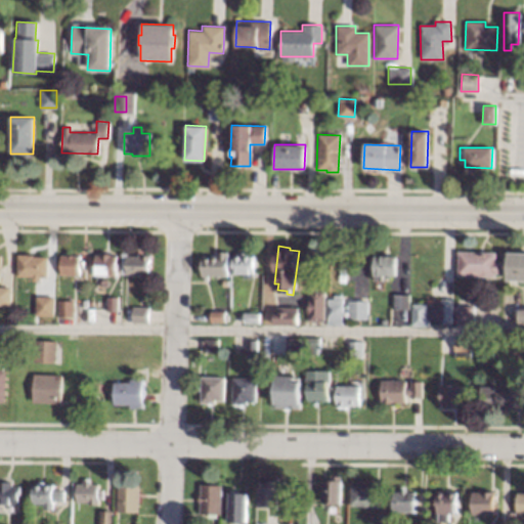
[(144,255),(153,255),(153,275),(124,274),(124,253),(129,253),(129,256),(139,256),(139,251),(144,251),(144,255)]
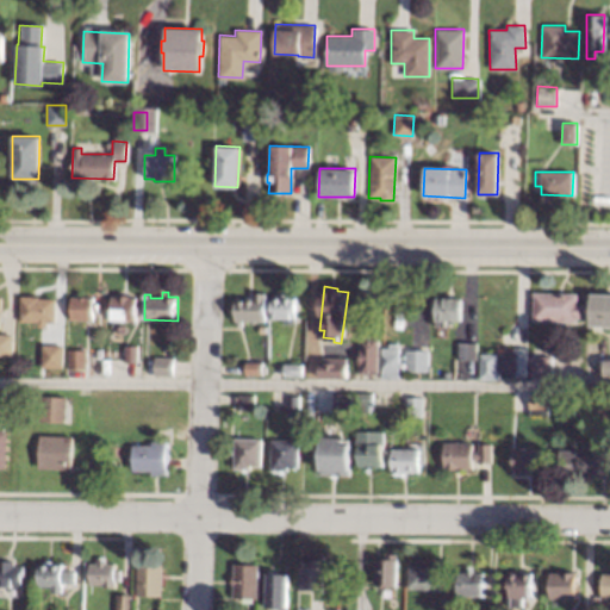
[(290,296),(298,297),(298,324),(287,323),(287,321),(278,319),(278,318),(275,318),(275,297),(282,297),(282,292),(290,293),(290,296)]
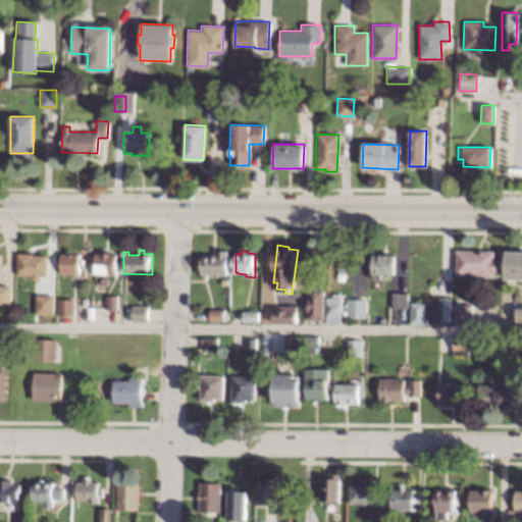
[(497,262),(503,262),(502,271),(497,271),(497,275),(458,275),(459,251),(497,251),(497,262)]
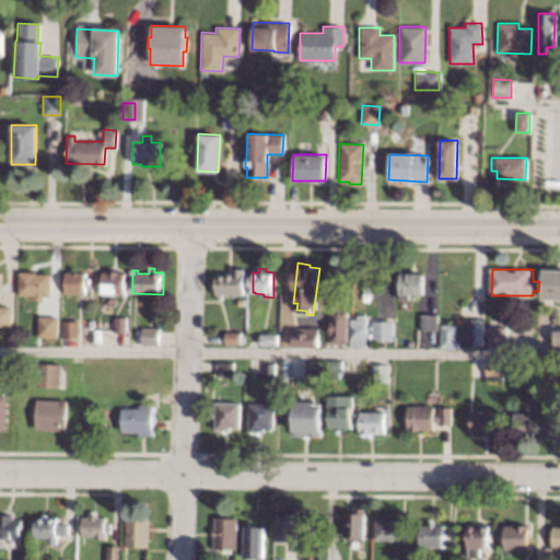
[(38,271),(38,273),(54,273),(54,296),(46,295),(46,301),(37,301),(37,295),(21,294),(22,270),(38,271)]
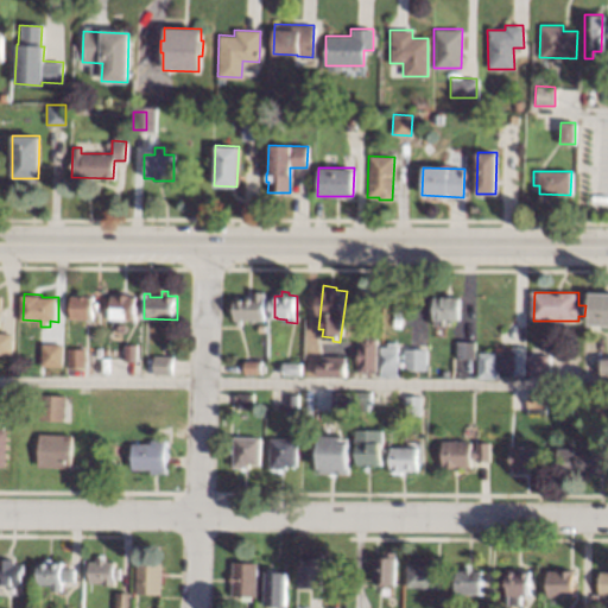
[(130,296),(138,296),(138,318),(113,318),(113,296),(120,296),(120,293),(130,293),(130,296)]
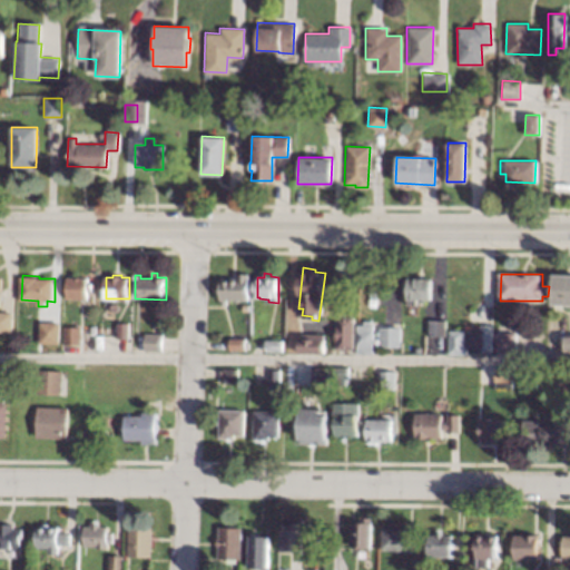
[(251,275),(251,300),(228,300),(228,303),(223,303),(224,300),(222,300),(222,277),(239,278),(239,275),(251,275)]
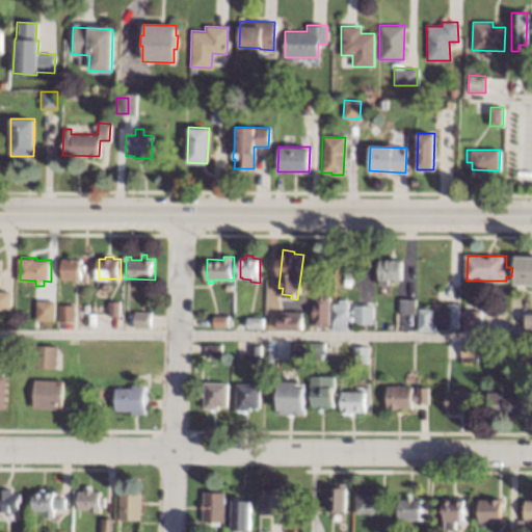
[(531,257),(531,284),(519,284),(519,257),(531,257)]
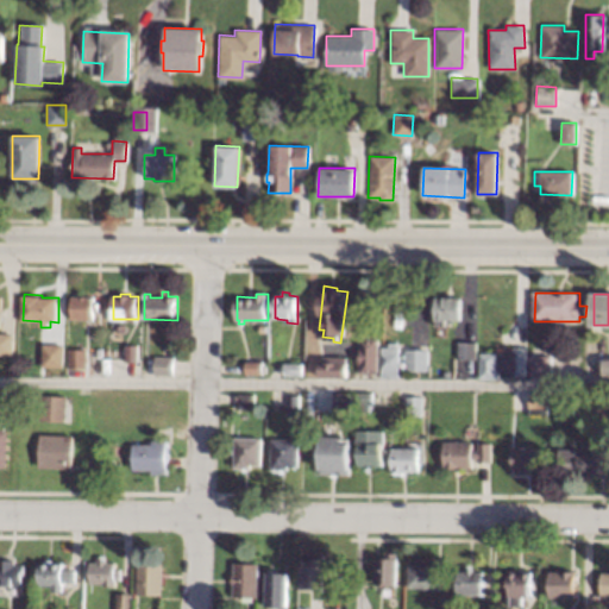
[(96,296),(96,301),(100,301),(100,316),(94,316),(94,320),(74,320),(75,295),(96,296)]
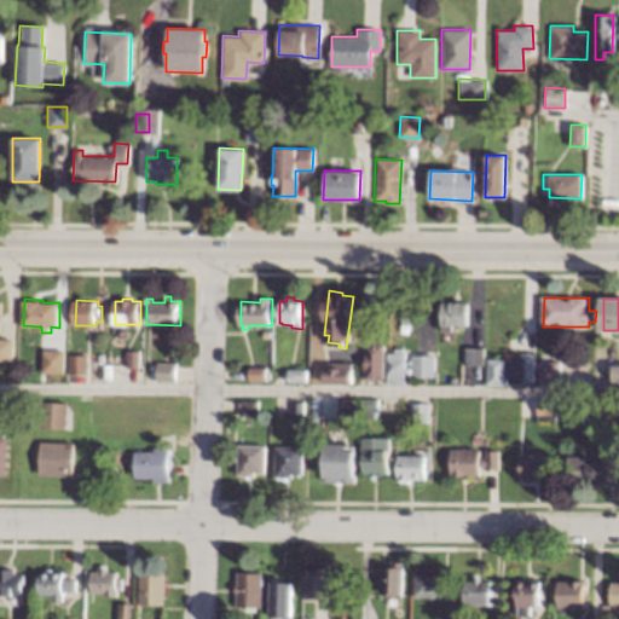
[(472,325),(446,325),(446,301),(472,301),(472,325)]
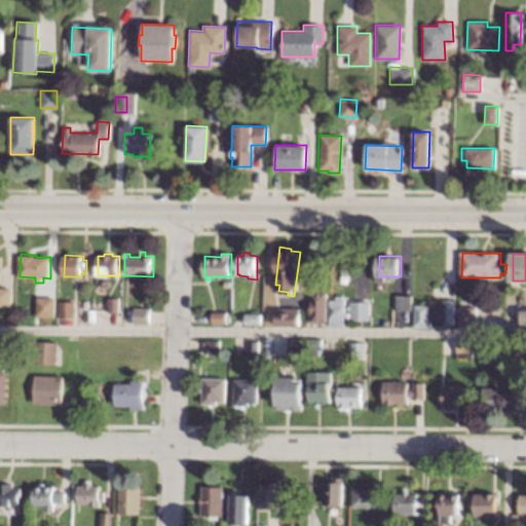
[(338,275),(346,275),(346,279),(368,279),(368,265),(339,264),(338,275)]
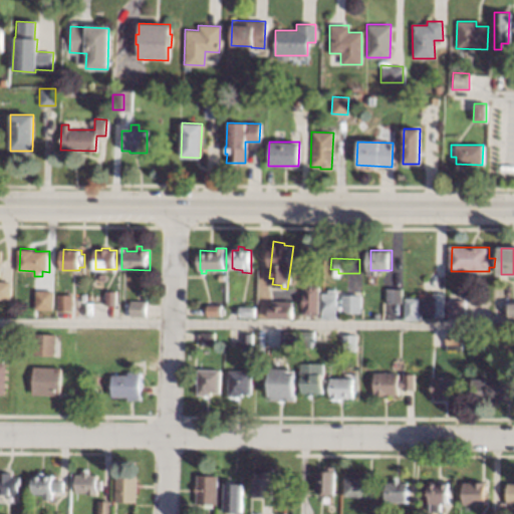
[(0,280),(12,281),(11,300),(0,299),(0,280)]
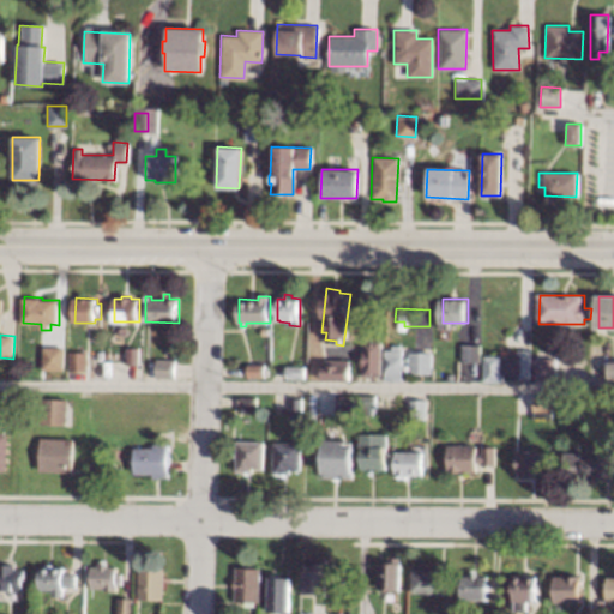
[(383,377),(363,377),(365,341),(383,341),(383,377)]
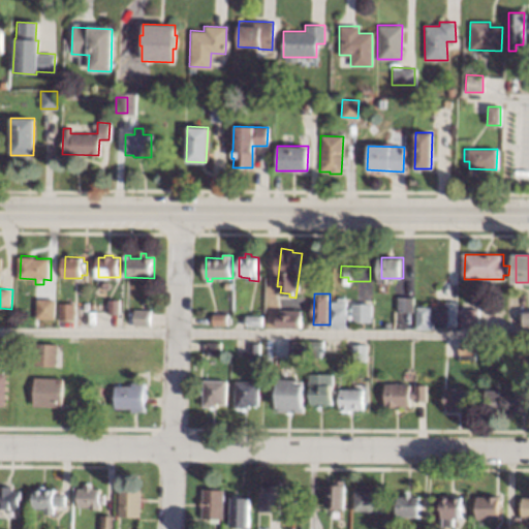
[(345,301),(347,301),(347,328),(333,328),(333,301),(339,301),(339,297),(345,297),(345,301)]
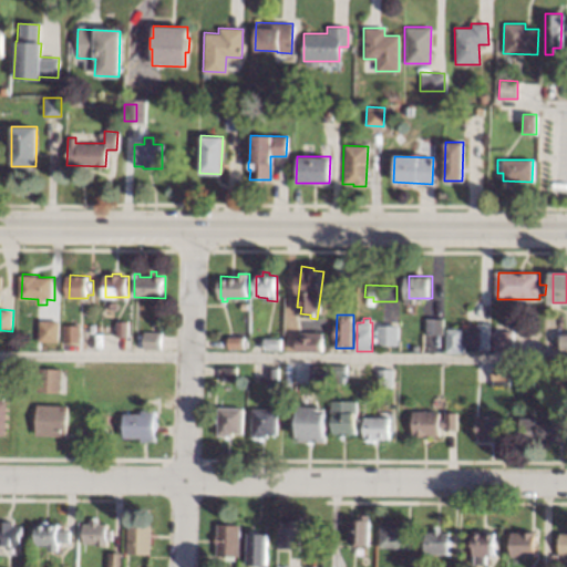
[(445,336),(428,336),(428,318),(434,318),(445,318),(445,336)]
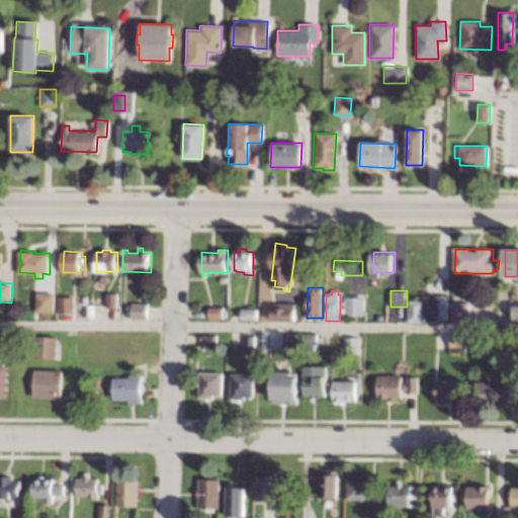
[(57,293),(56,313),(37,313),(37,292),(57,293)]
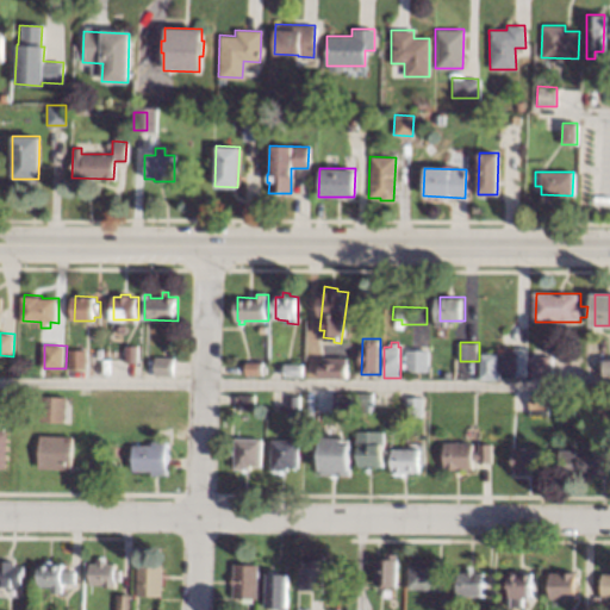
[(139,362),(128,361),(128,346),(139,346),(139,362)]
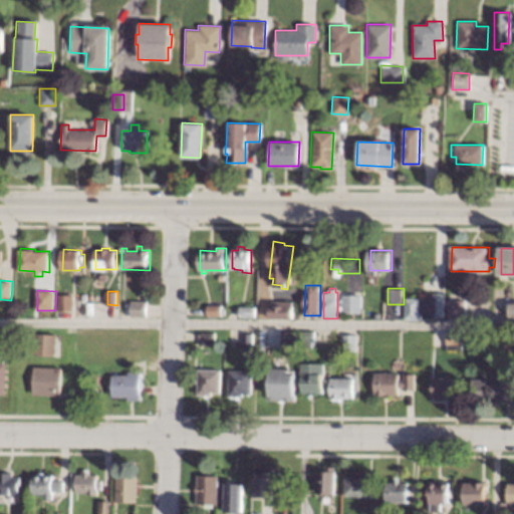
[(75,294),(74,311),(59,310),(59,293),(75,294)]
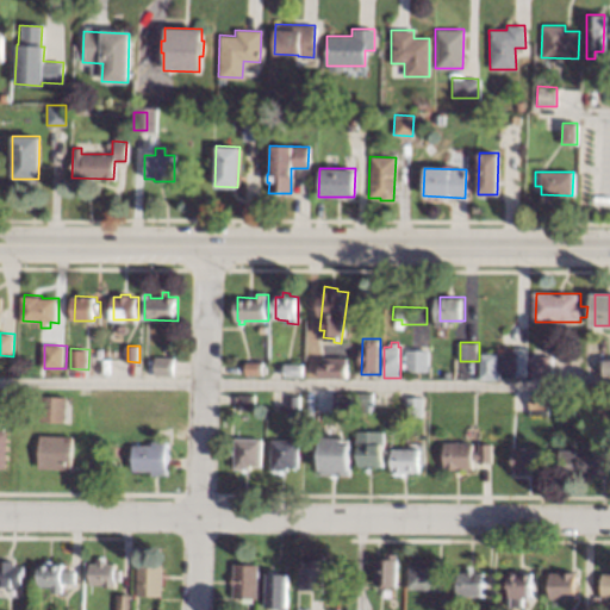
[(529,378),(515,378),(515,372),(500,372),(499,379),(481,379),(481,352),(515,353),(515,348),(529,348),(529,378)]
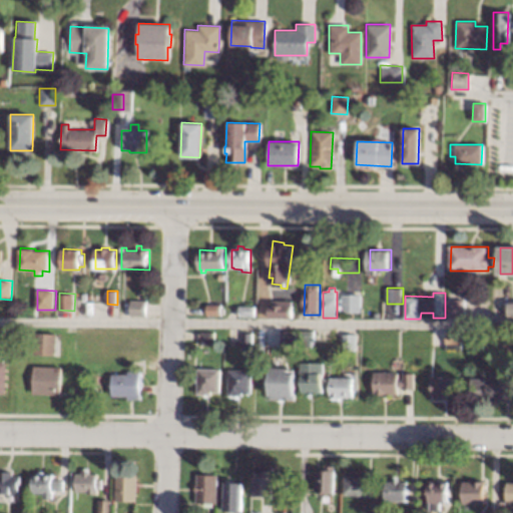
[(361,313),(344,313),(344,295),(362,295),(361,313)]
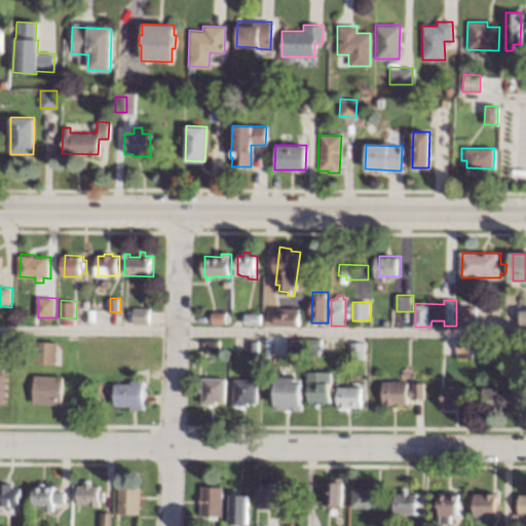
[(478,326),(459,325),(459,306),(478,306),(478,326)]
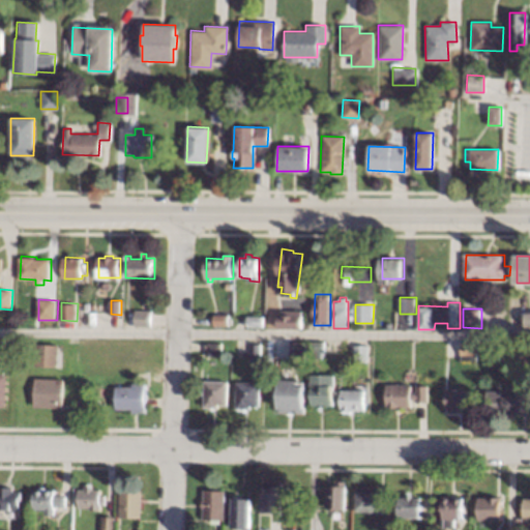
[(152,311),(152,326),(136,325),(137,310),(152,311)]
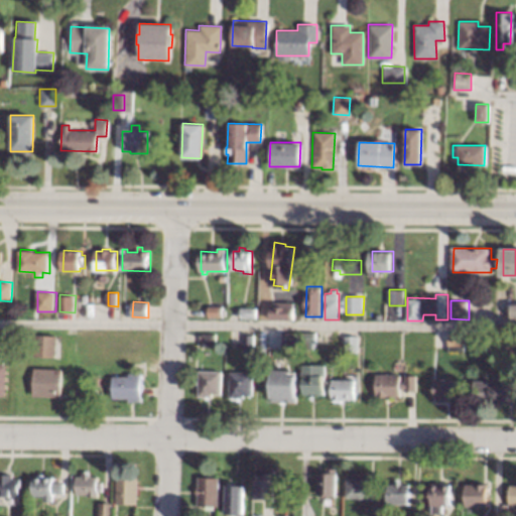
[(296,319),(272,318),(273,305),(281,305),(281,302),(296,302),(296,319)]
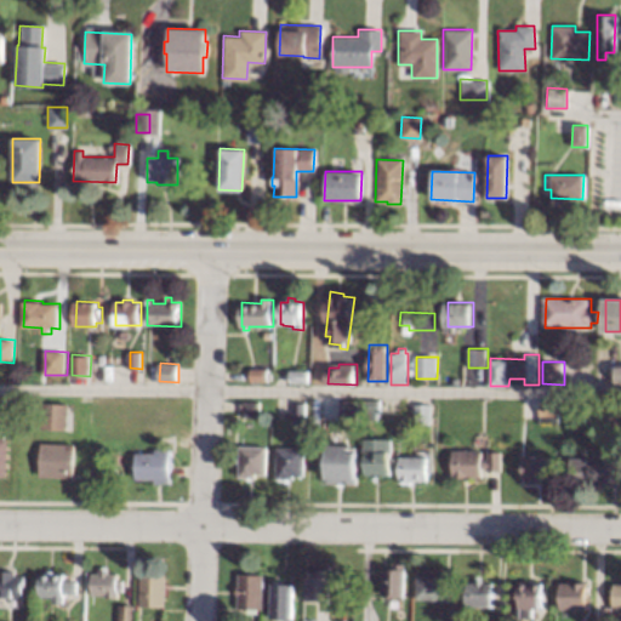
[(269,380),(254,381),(254,368),(269,369),(269,380)]
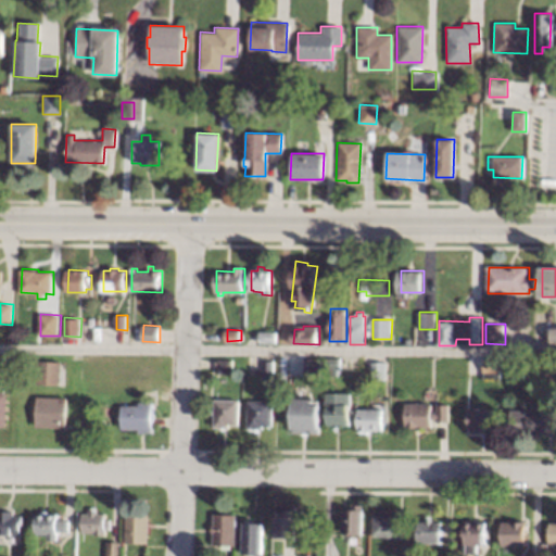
[(277,342),(261,342),(261,330),(277,330),(277,342)]
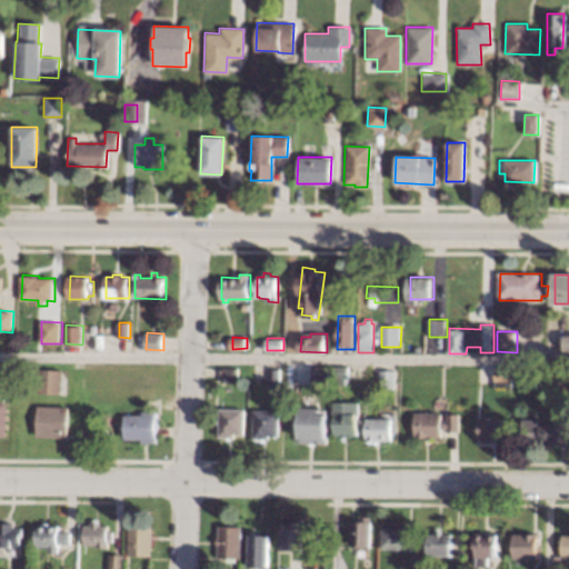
[(239,382),(221,382),(222,367),(239,368),(239,382)]
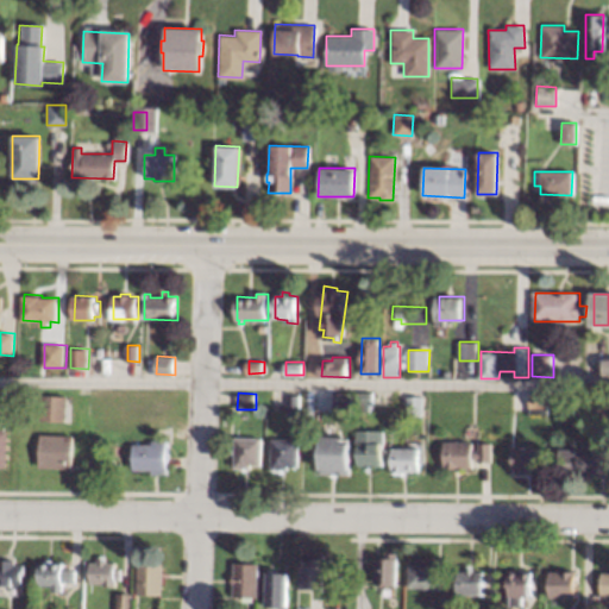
[(375,403),(371,403),(371,412),(358,412),(358,393),(375,393),(375,403)]
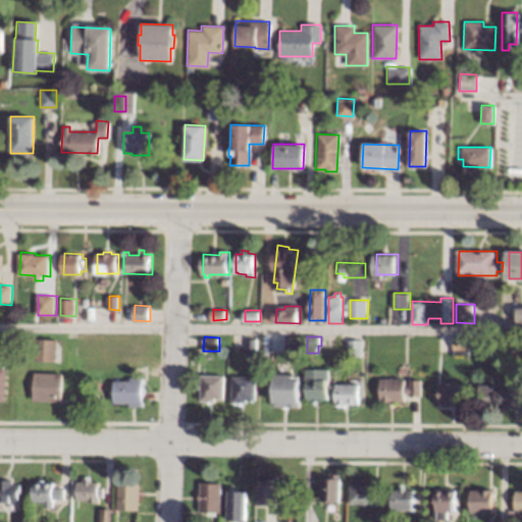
[(471,355),(455,355),(455,337),(471,337),(471,355)]
